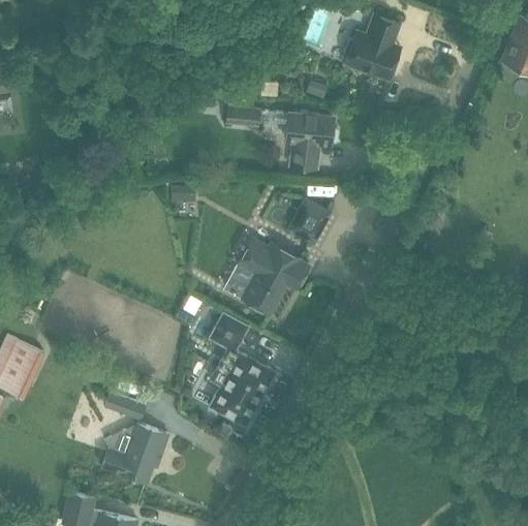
[(401,49),(393,45),(400,25),(375,16),(368,37),(358,33),(355,39),(354,40),(351,42),(349,43),(346,51),(347,54),(348,58),(346,65),(390,81),(399,56),(401,49)]
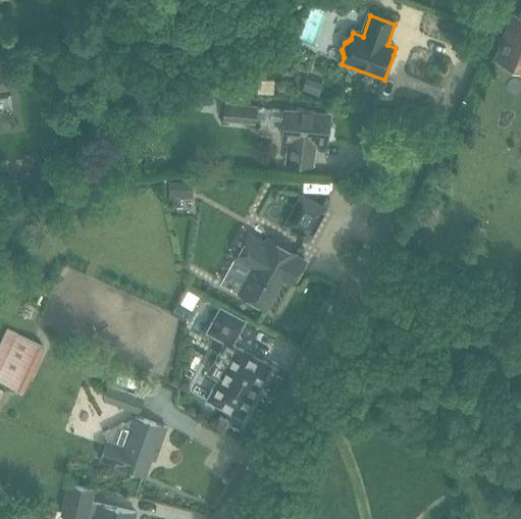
[(498,61),(516,69),(520,71),(520,21),(515,19),(498,61)]
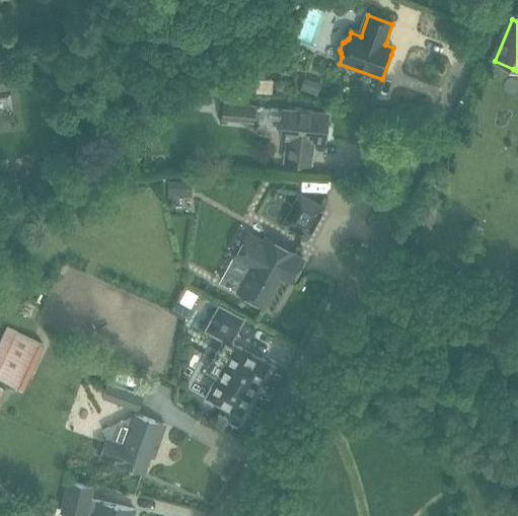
[(0,93),(10,92),(8,68),(0,68),(0,93)]
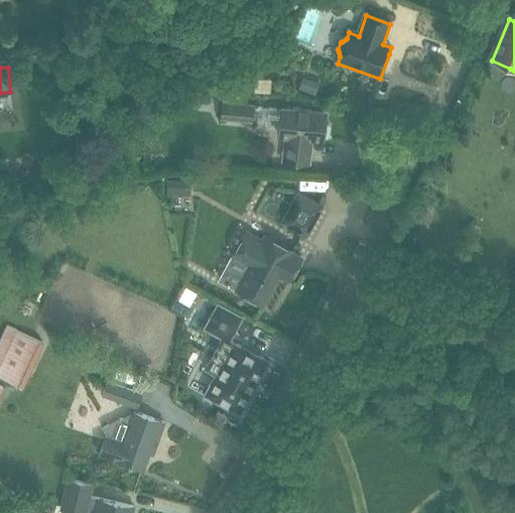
[(174,105),(192,107),(194,94),(175,93),(174,105)]
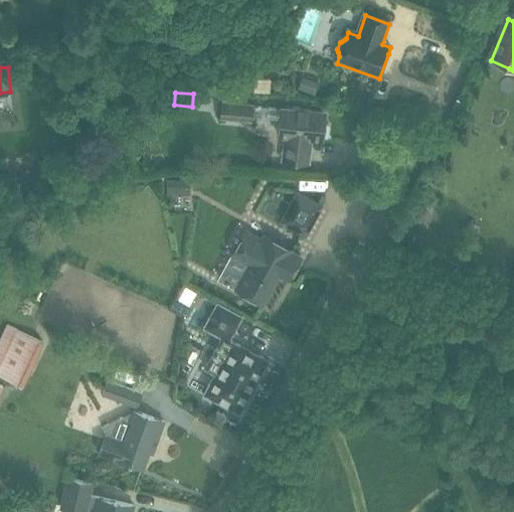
[(221,121),(252,124),(253,109),(222,106),(221,121)]
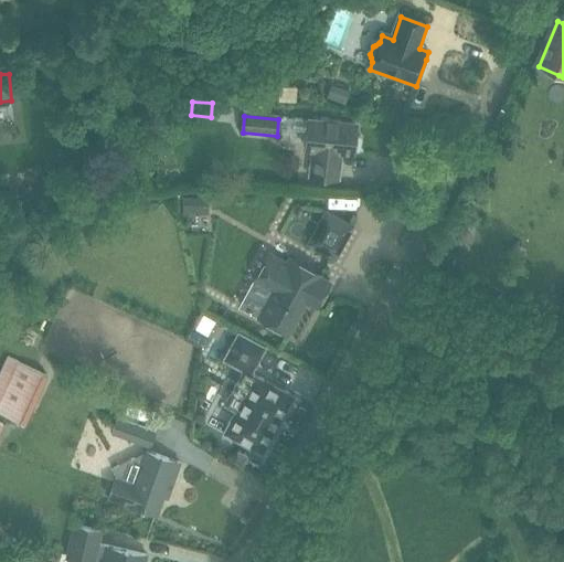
[(278,119),(277,133),(308,136),(307,151),(314,152),(311,179),(340,182),(342,162),(339,162),(340,155),(343,155),(355,156),(355,152),(359,154),(361,151),(362,141),(361,139),(357,139),(358,126),(309,122),(278,119)]
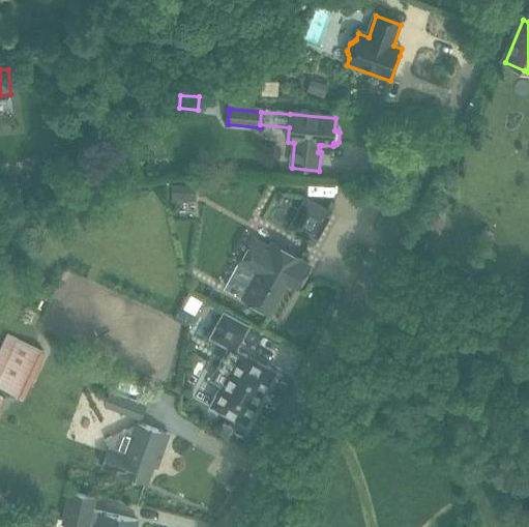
[(331,215),(306,201),(290,231),(316,244),(331,215)]
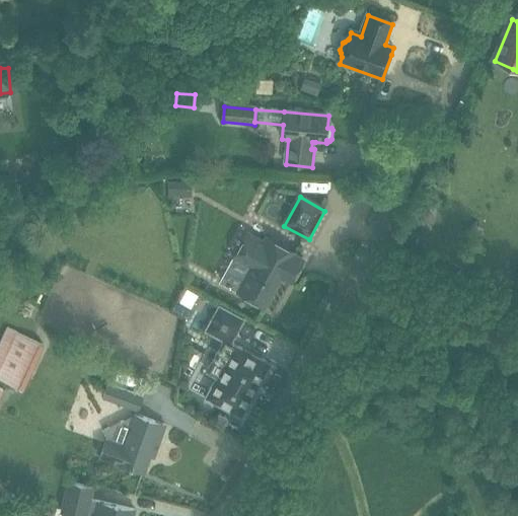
[(283,280),(291,284),(303,261),(295,256),(296,255),(267,239),(265,243),(248,234),(234,261),(250,269),(237,293),(267,308),(283,280)]
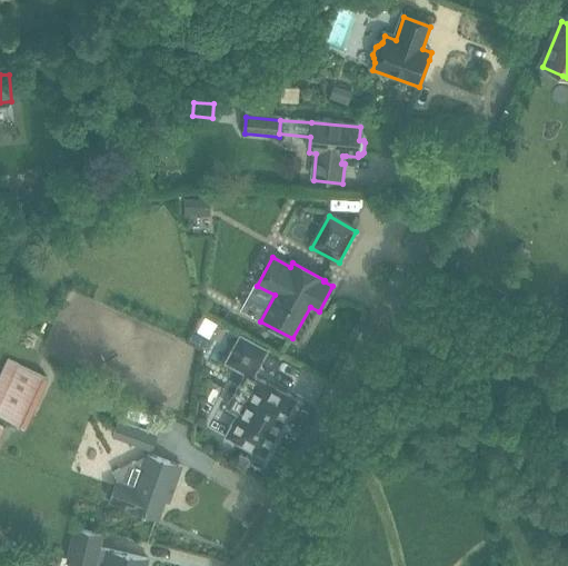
[(205,316),(190,343),(208,353),(223,325),(205,316)]
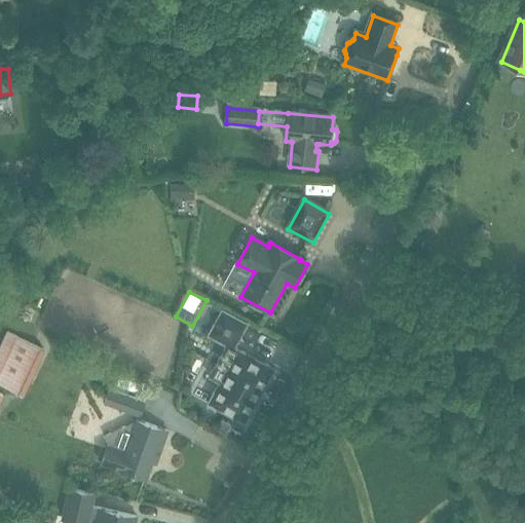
[(238,351),(234,349),(248,326),(223,311),(209,337),(228,347),(211,379),(220,384),(210,404),(209,404),(208,405),(210,406),(244,424),(242,424),(245,425),(246,423),(256,405),(264,390),(263,390),(273,372),(274,372),(275,371),(273,370),(240,352),(240,351),(238,350),(238,351)]
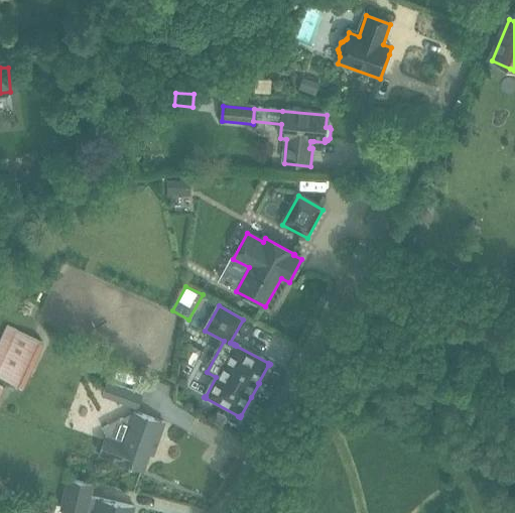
[(0,379),(23,390),(44,346),(18,334),(8,329),(0,346),(0,379)]
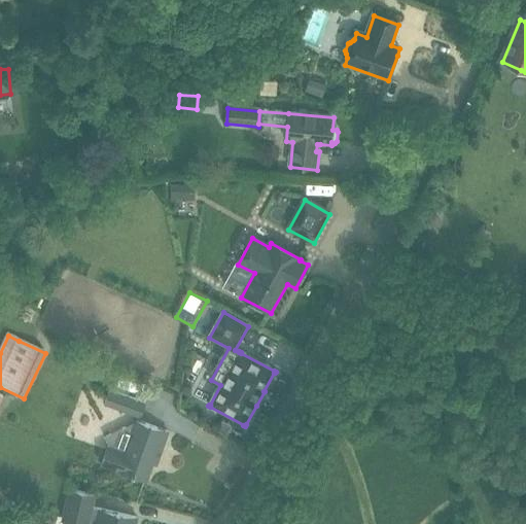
[(106,407),(141,419),(145,406),(111,392),(106,407)]
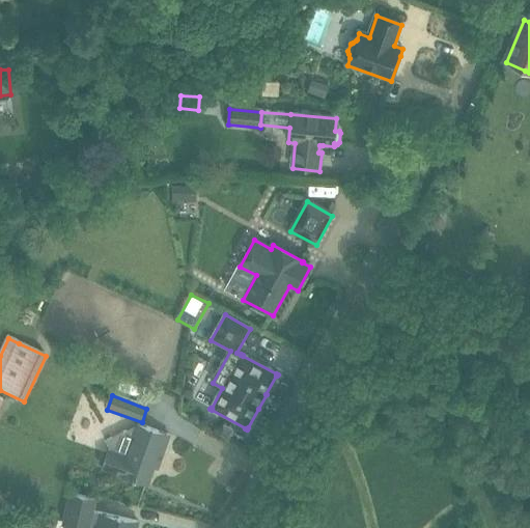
[(103,470),(147,485),(157,461),(161,462),(169,438),(138,426),(135,437),(127,434),(108,442),(113,453),(109,452),(103,470)]
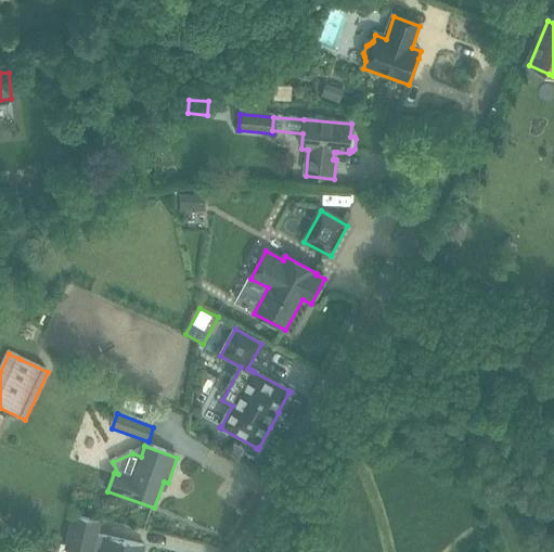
[(143,551),(144,549),(97,537),(100,525),(74,518),(66,551),(143,551)]
